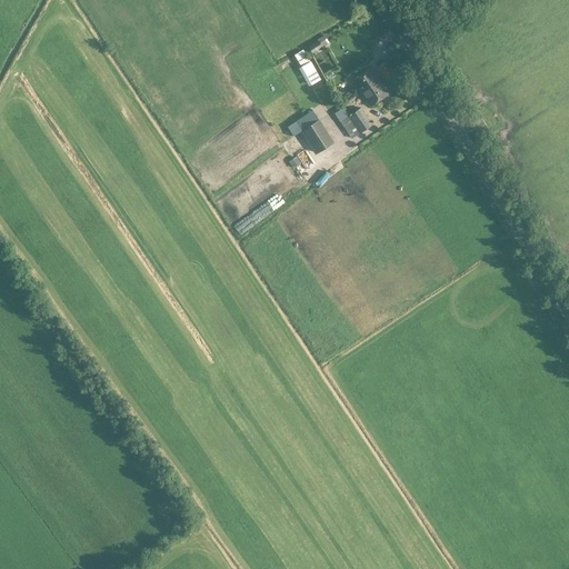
[(312,53),(321,47),(318,41),(308,47),(312,53)]
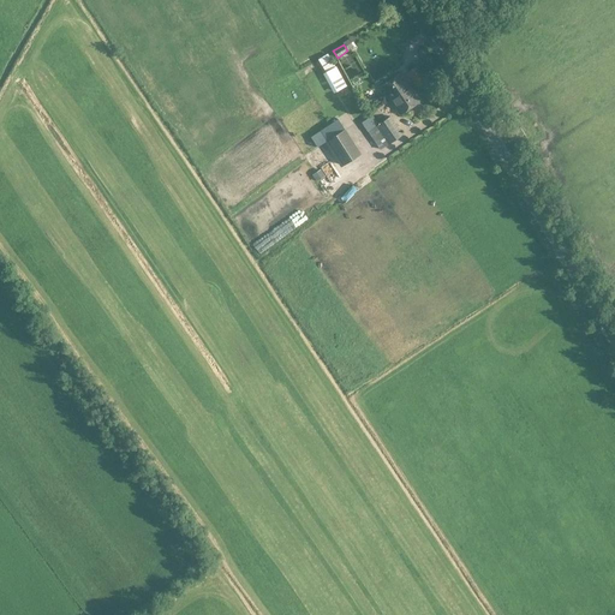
[(328,54),(318,60),(327,73),(336,67),(328,54)]
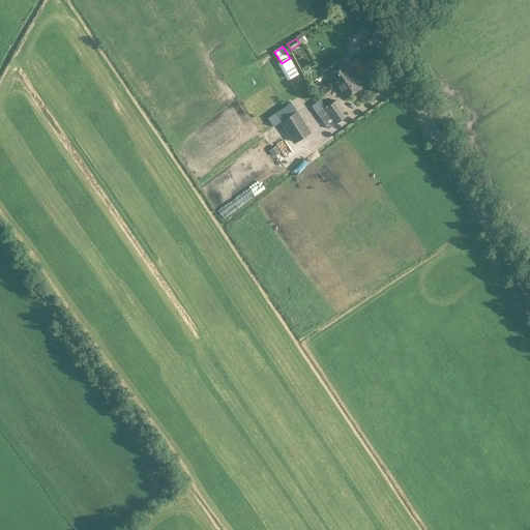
[(358,57),(351,62),(360,76),(367,70),(358,57)]
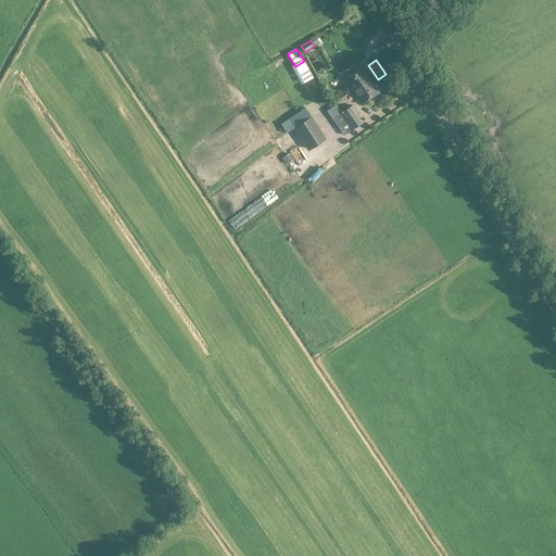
[(352,91),(371,78),(363,65),(343,78),(352,91)]
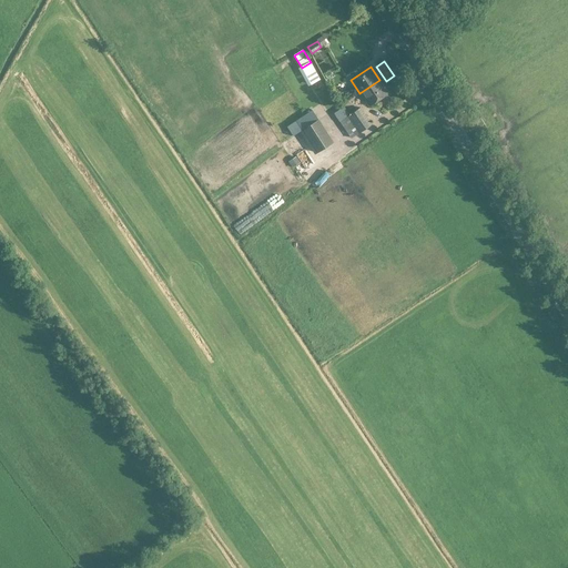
[(379,80),(359,93),(369,107),(388,93),(379,80)]
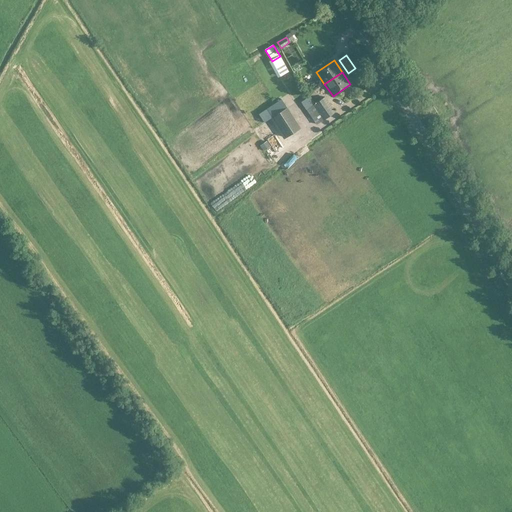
[(313,105),(307,109),(317,124),(335,112),(325,97),(313,105)]
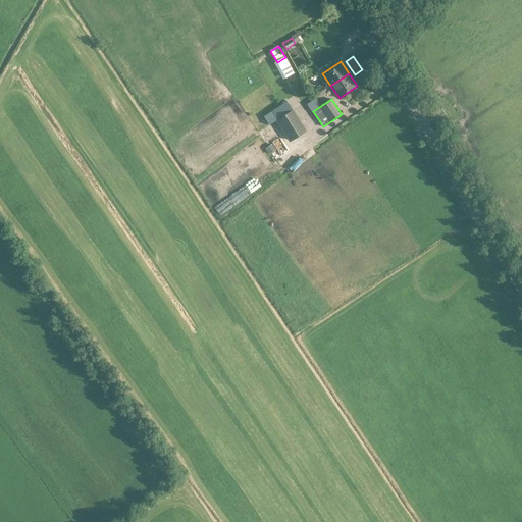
[(277,119),(291,140),(304,131),(291,110),(277,119)]
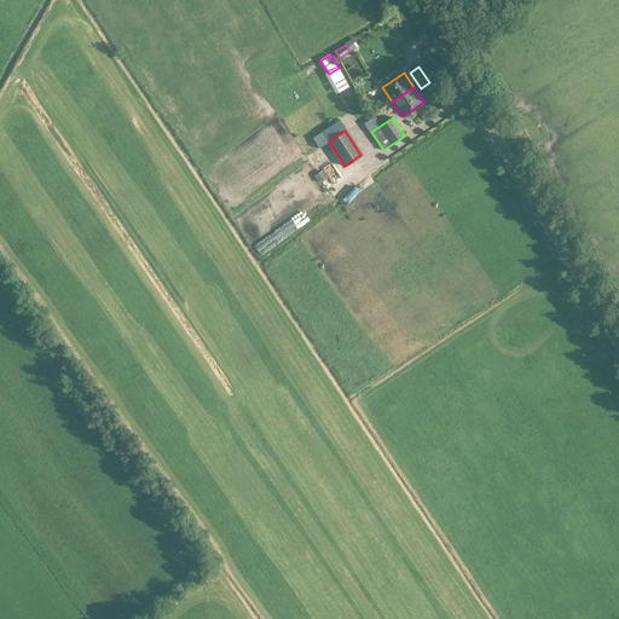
[(323,172),(316,177),(319,183),(327,177),(323,172)]
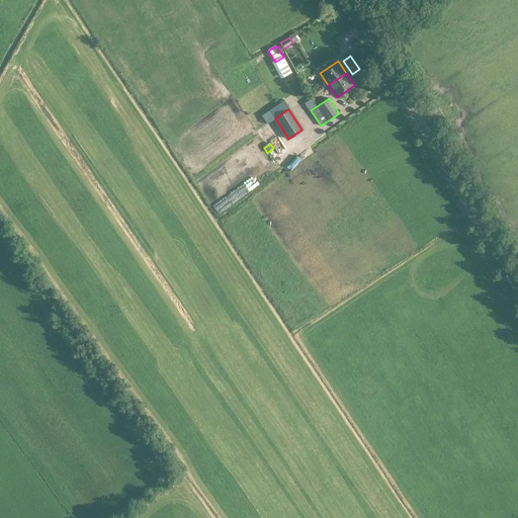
[(285,166),(297,158),(293,152),(281,160),(285,166)]
